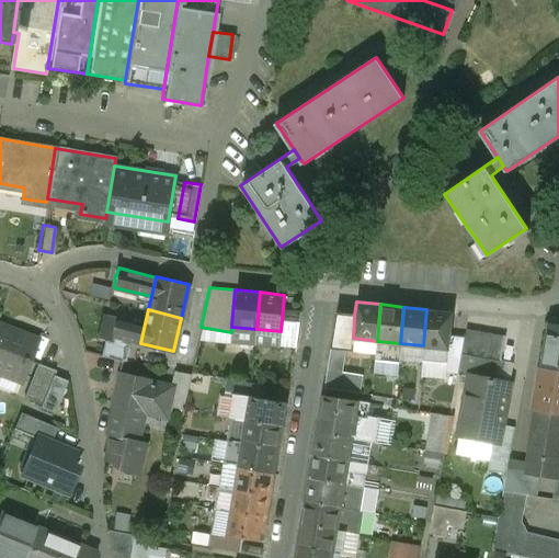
[(300,310),(283,309),(281,331),(280,344),(295,345),(300,310)]
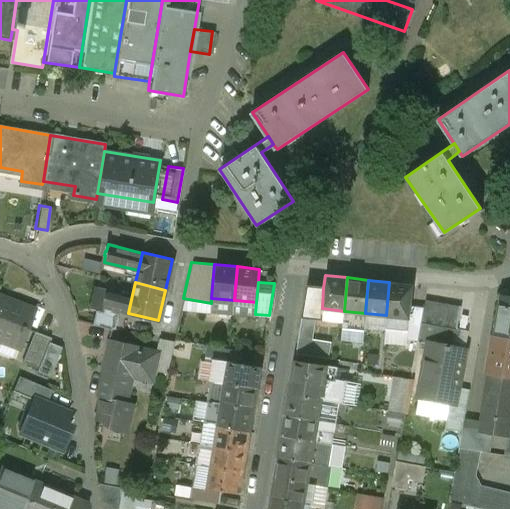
[(411,284),(389,282),(386,315),(408,317),(409,304),(411,284)]
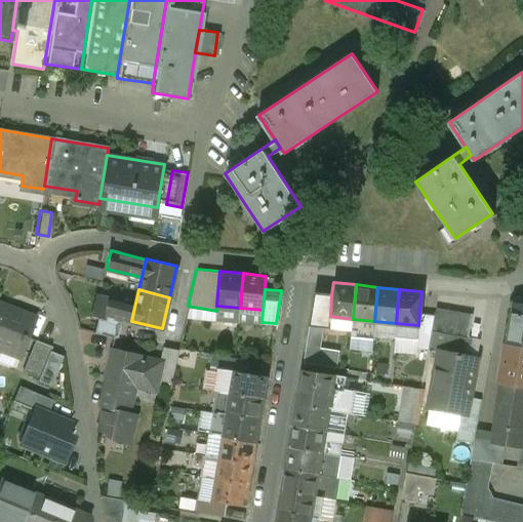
[(331,295),(314,294),(309,324),(323,326),(351,330),(353,319),(330,316),(331,295)]
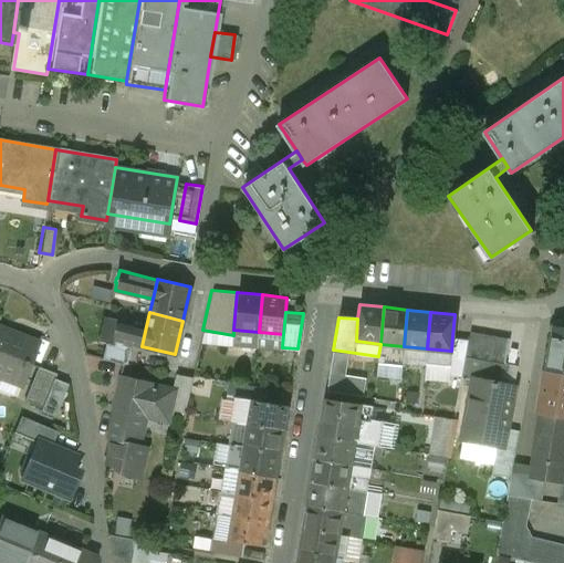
[(146,326),(118,320),(114,340),(142,346),(146,326)]
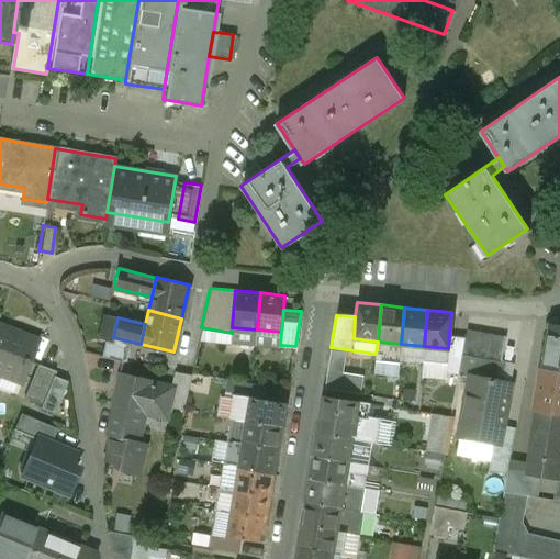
[(32,336),(0,323),(0,375),(15,381),(25,360),(22,359),(32,336)]
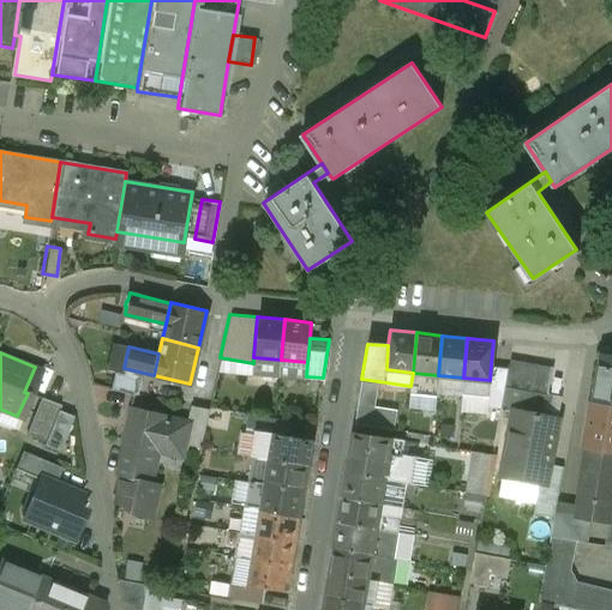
[(611,355),(601,355),(597,384),(591,384),(587,402),(592,402),(611,404),(611,355)]
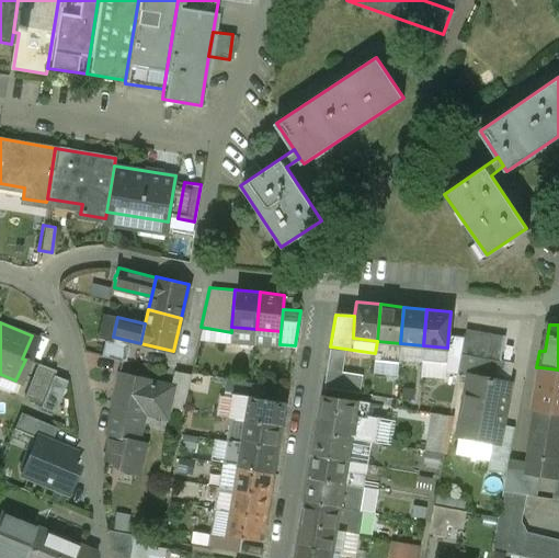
[(257,329),(231,327),(231,332),(230,340),(255,342),(257,329)]
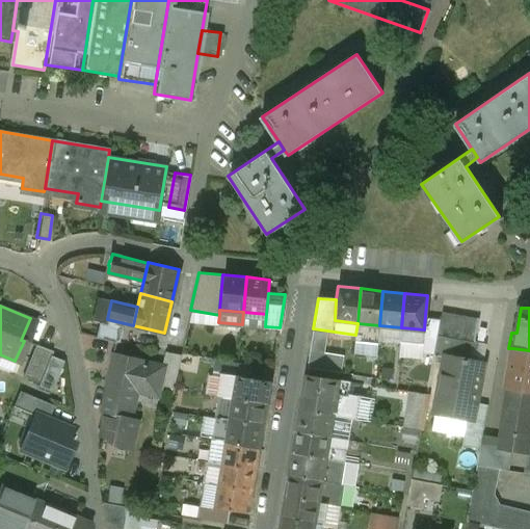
[(489,319),(441,310),(439,318),(436,334),(476,341),(484,342),(489,319)]
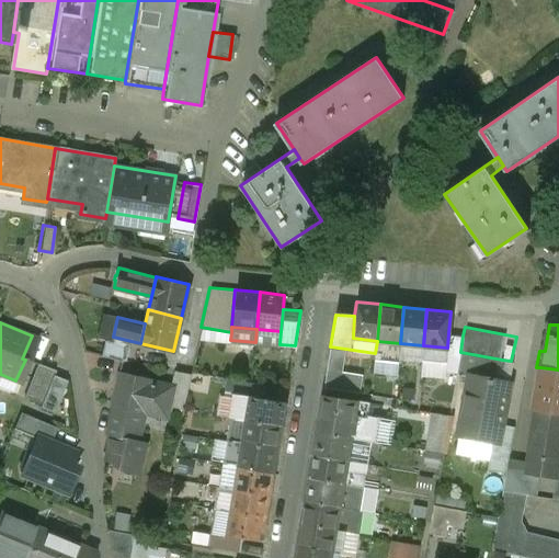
[(281,331),(257,329),(255,342),(255,343),(280,345),(280,344),(281,331)]
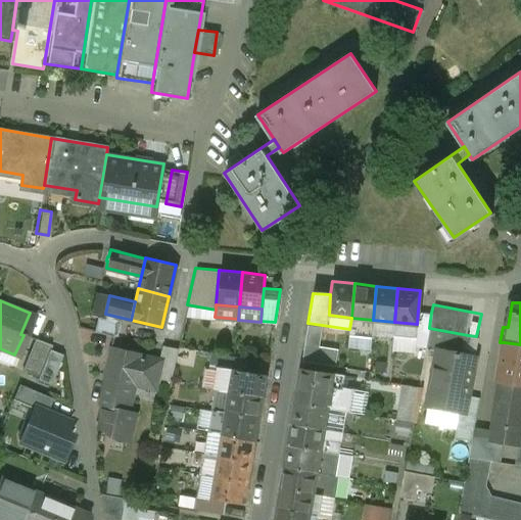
[(431,313),(418,311),(417,324),(415,337),(414,337),(413,345),(425,347),(429,328),(431,313)]
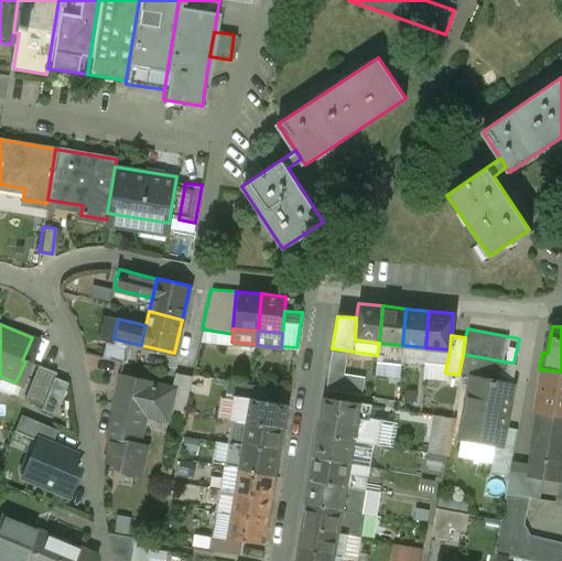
[(450,349),(425,347),(424,362),(446,364),(447,364),(450,349)]
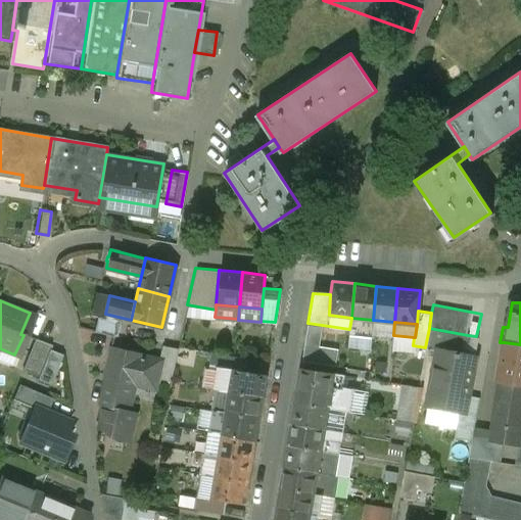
[(322,325),(308,323),(301,360),(334,366),(337,348),(318,345),(322,325)]
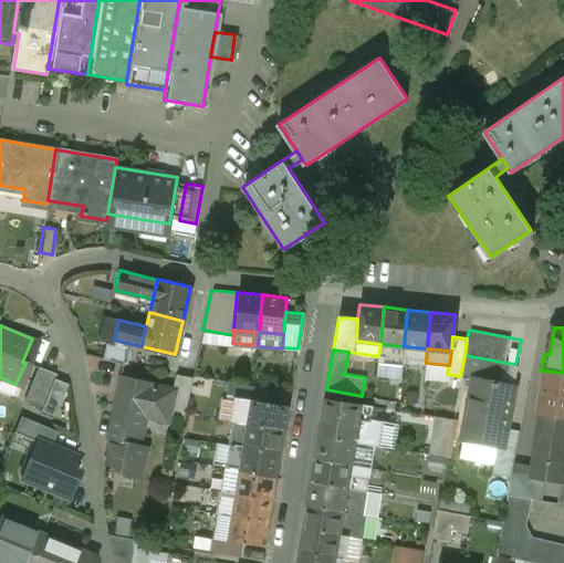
[(507,363),(465,355),(460,376),(473,378),(473,377),(497,382),(500,368),(505,369),(507,363)]
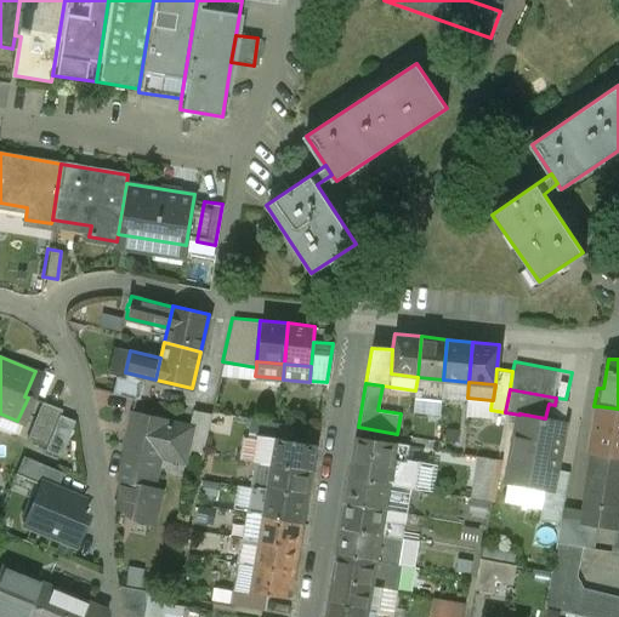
[(60,409),(39,400),(24,436),(45,445),(57,413),(60,409)]
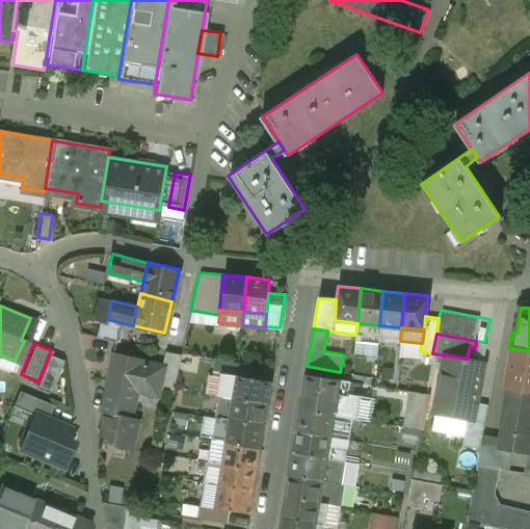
[(529,350),(512,348),(506,388),(529,391),(529,350)]
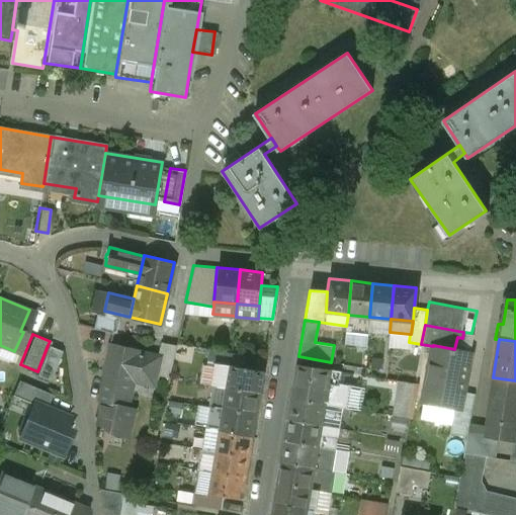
[(160,355),(109,343),(96,399),(101,400),(127,406),(134,380),(154,384),(160,355)]
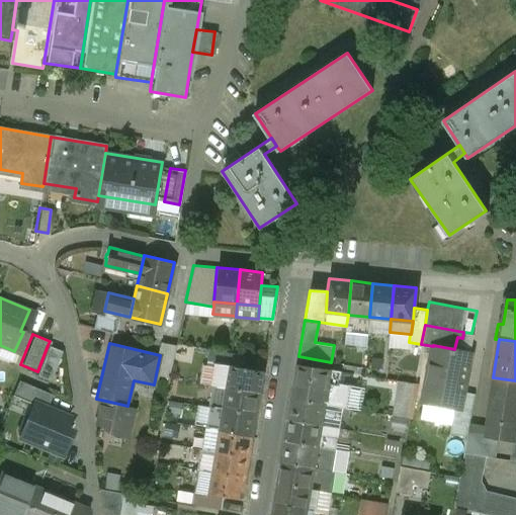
[(60,350),(48,345),(37,371),(35,375),(48,380),(60,350)]
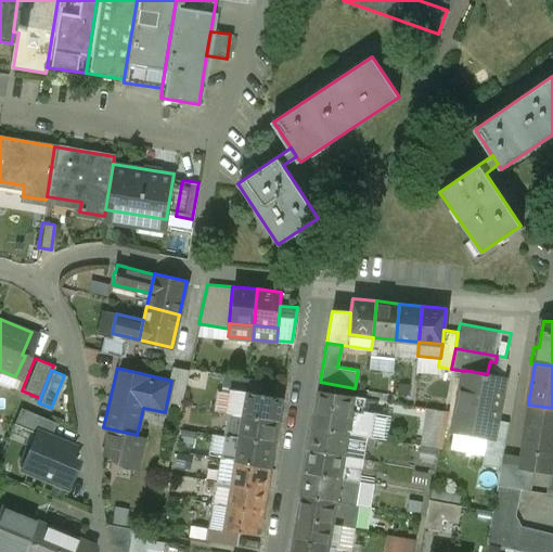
[(487,374),(464,370),(464,371),(453,429),(486,436),(491,437),(496,419),(503,376),(487,374)]
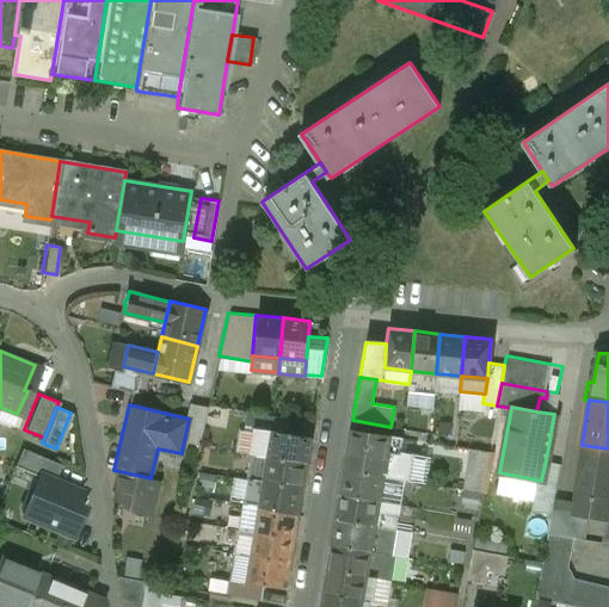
[(288,416),(247,409),(244,429),(254,432),(271,434),(272,431),(285,432),(288,416)]
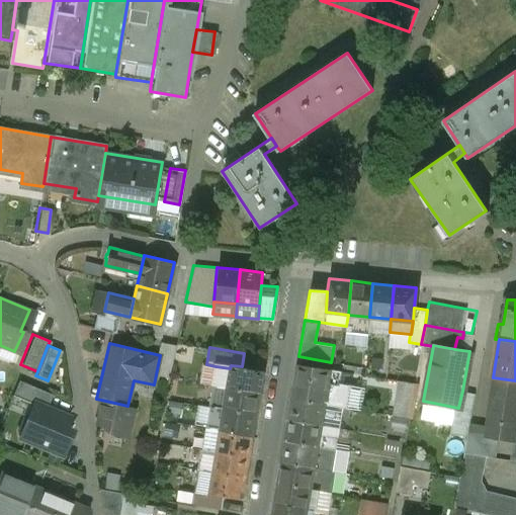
[(330,368),(297,363),(291,398),(324,403),(330,368)]
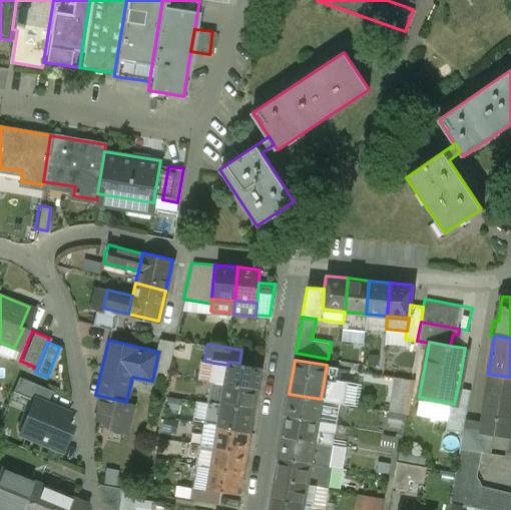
[(239,363),(228,362),(227,365),(224,383),(257,389),(261,367),(239,363)]
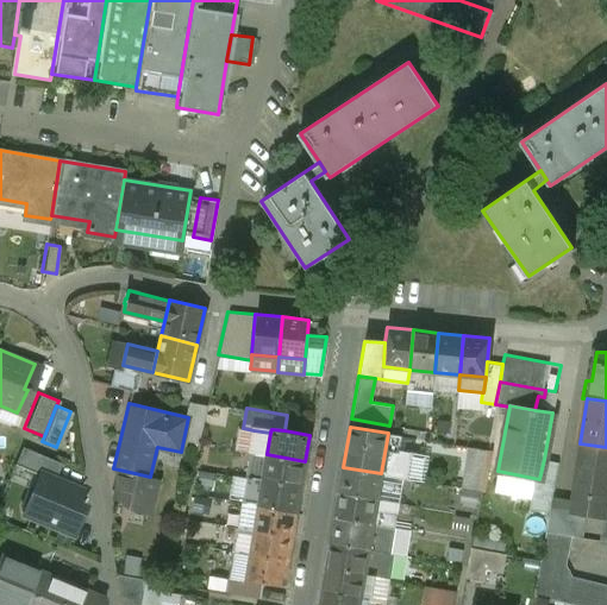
[(270,433),(254,430),(250,452),(267,454),(270,433)]
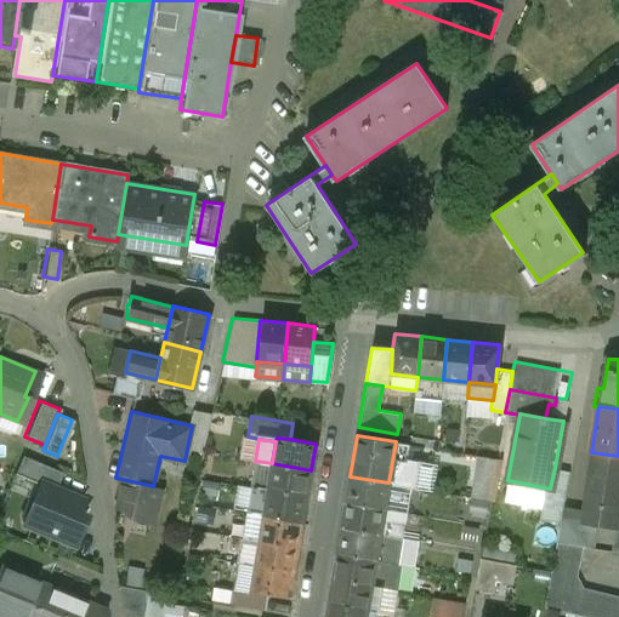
[(408,444),(396,441),(388,483),(414,487),(418,461),(405,458),(408,444)]
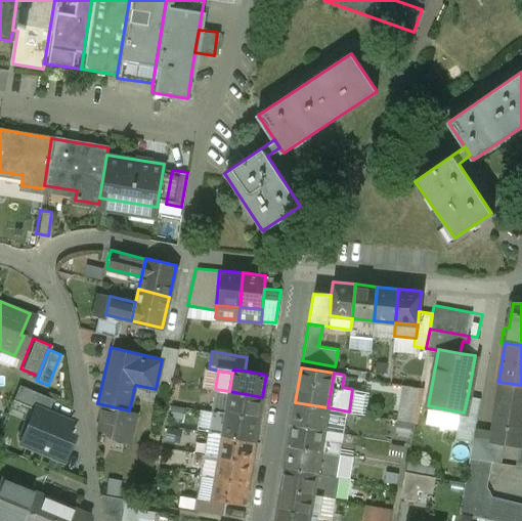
[(521,438),(521,385),(498,382),(490,438),(489,442),(496,443),(521,447),(521,438)]
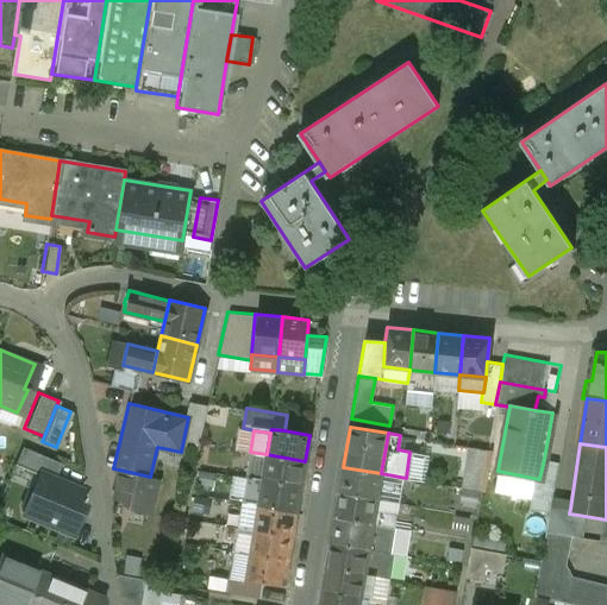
[(465,486),(488,486),(489,446),(467,445),(465,486)]
